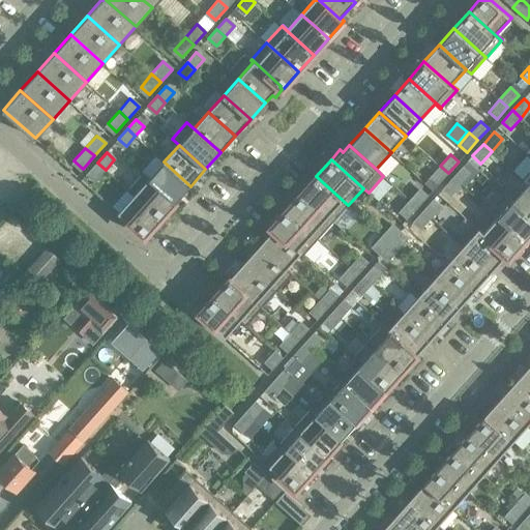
[(190,186),(164,162),(149,179),(175,203),(190,186)]
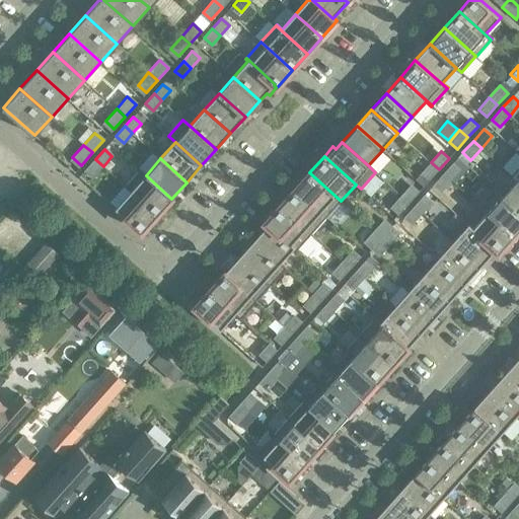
[(94,175),(103,166),(95,159),(87,168),(94,175)]
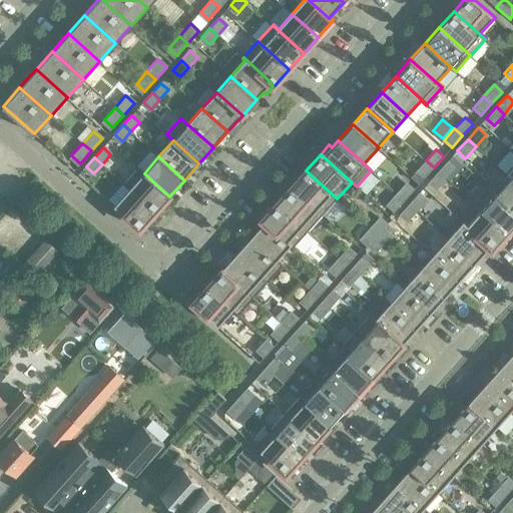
[(449,159),(438,171),(446,179),(457,167),(449,159)]
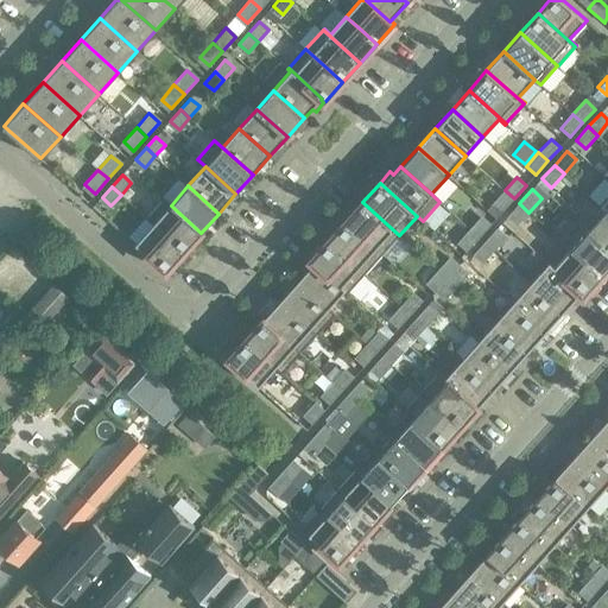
[(492,204),(501,213),(514,198),(505,190),(492,204)]
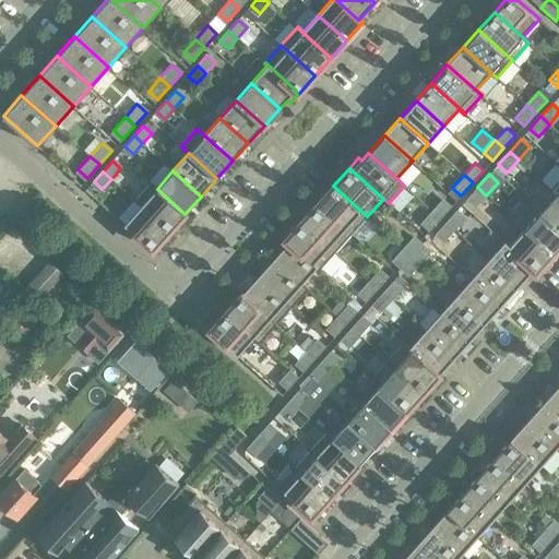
[(185,214),(157,189),(152,183),(135,201),(141,206),(169,232),(185,214)]
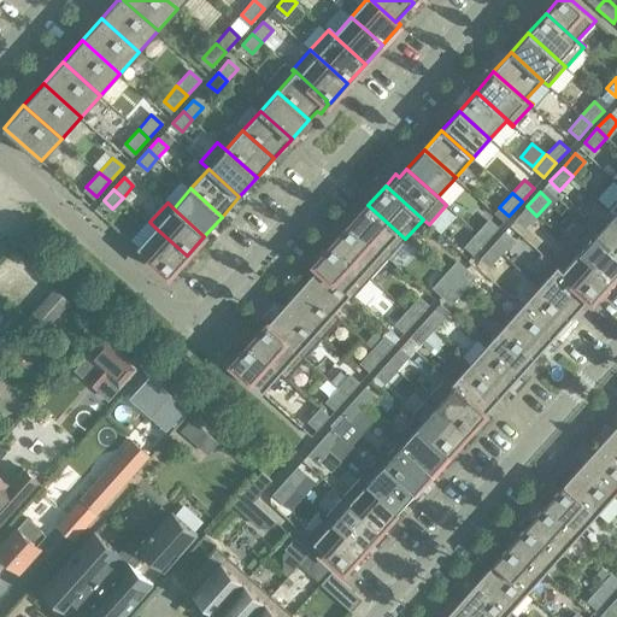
[(405,239),(368,205),(351,224),(388,258),(405,239)]
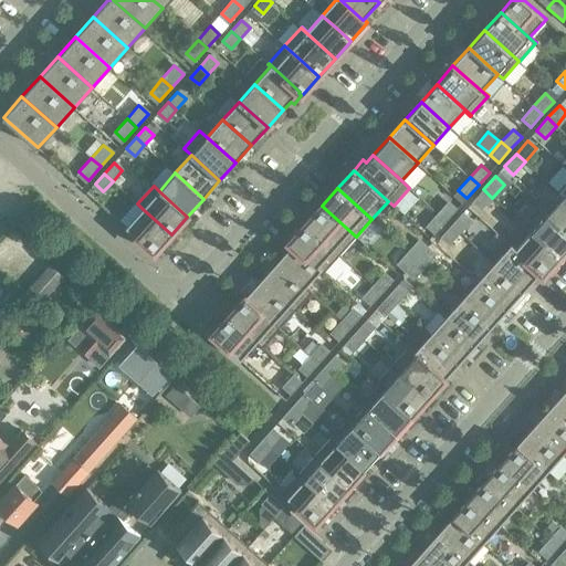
[(483,189),(472,202),(481,210),(492,198),(483,189)]
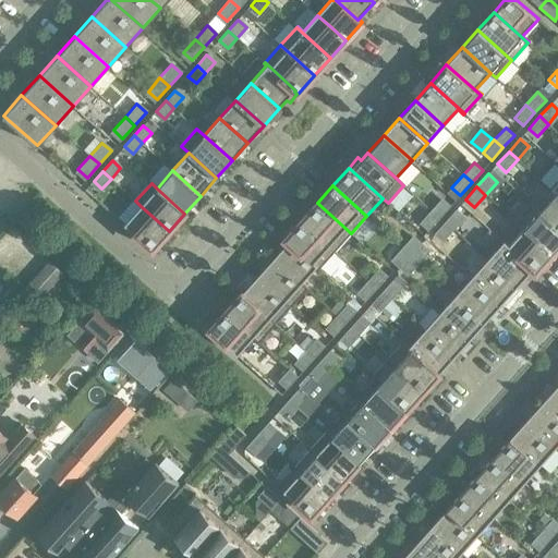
[(557,195),(549,189),(534,206),(557,227),(557,195)]
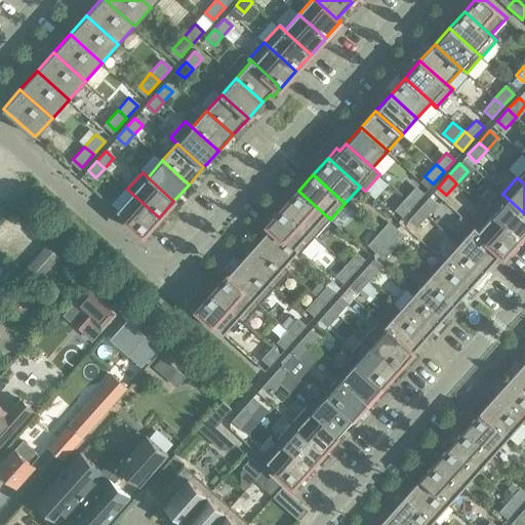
[(416,186),(406,197),(414,205),(425,193),(416,186)]
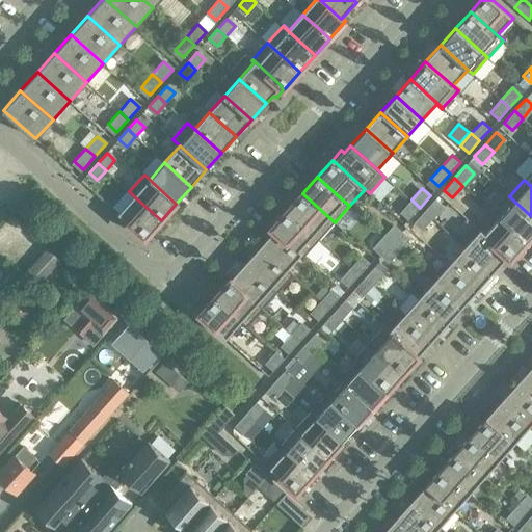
[(335,222),(302,193),(287,210),(319,239),(335,222)]
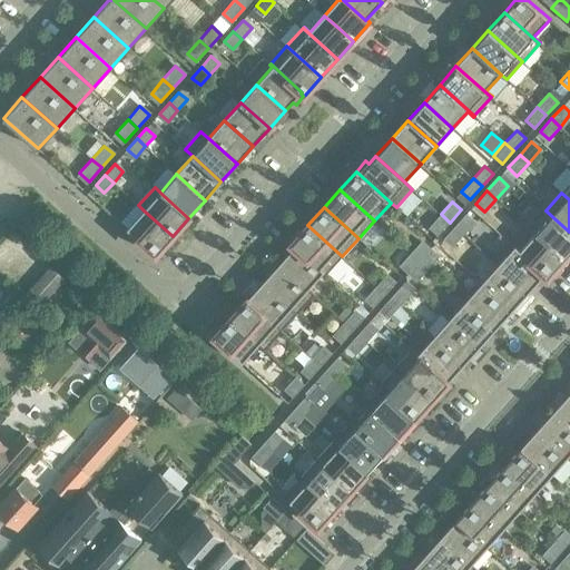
[(569,252),(569,232),(546,210),(543,207),(527,226),(536,234),(564,259),(569,252)]
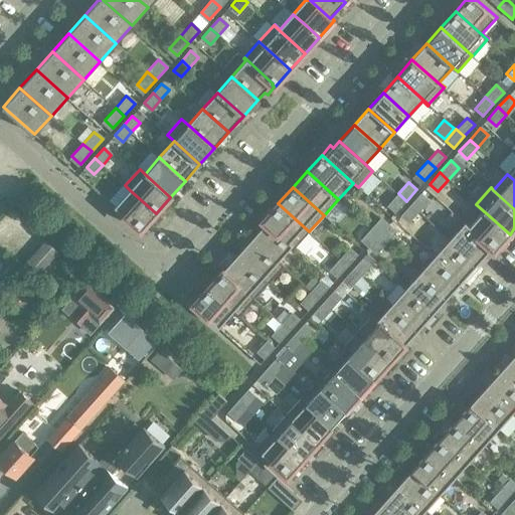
[(141,230),(156,213),(130,190),(115,206),(141,230)]
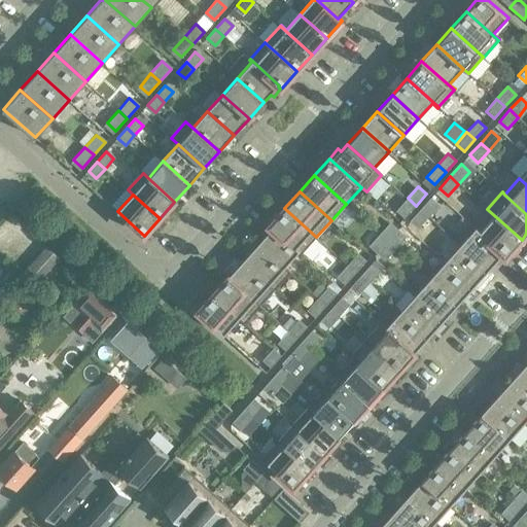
[(396,210),(405,218),(416,206),(408,198),(396,210)]
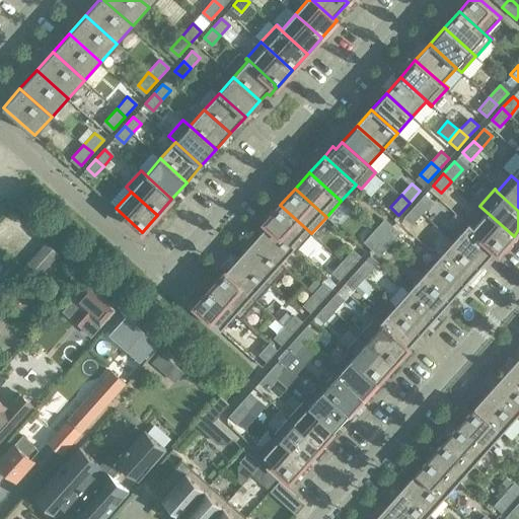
[(425,195),(414,206),(423,214),(433,202),(425,195)]
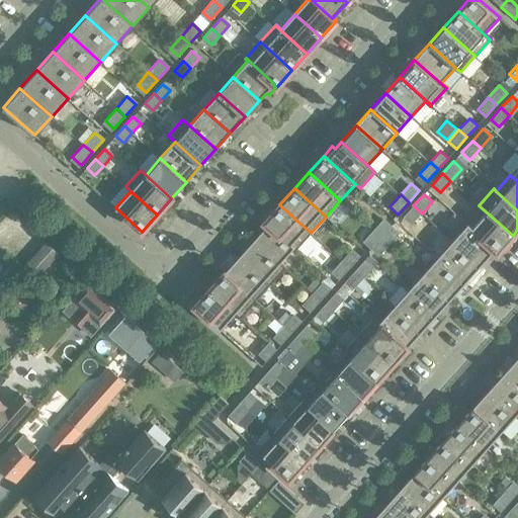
[(311,233),(279,204),(265,221),(296,249),(311,233)]
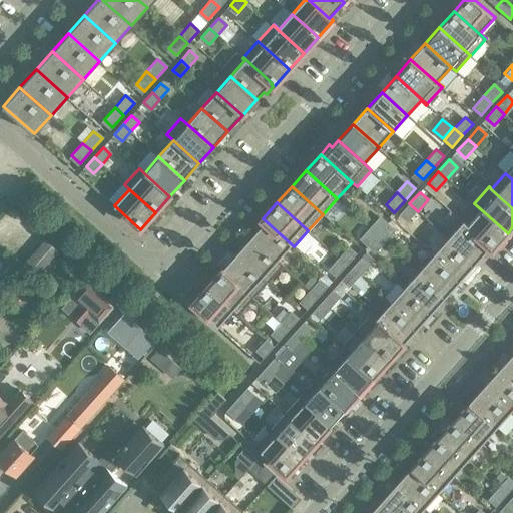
[(407,222),(418,211),(409,203),(399,215),(407,222)]
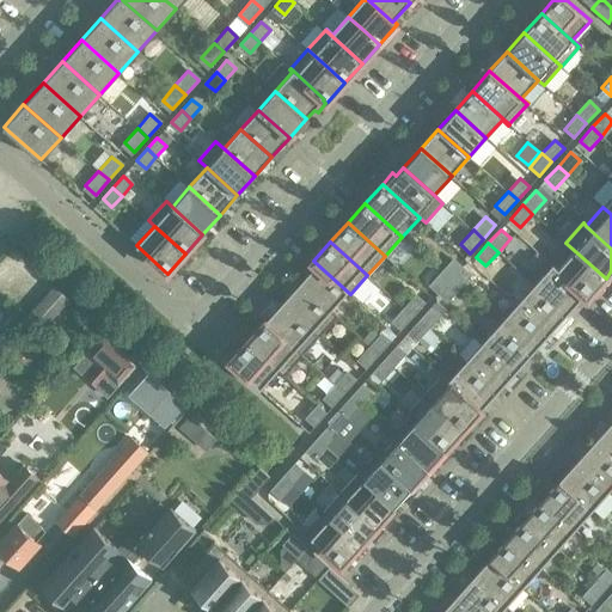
[(606,279),(575,251),(560,268),(554,263),(552,265),(585,294),(583,295),(587,299),(588,298),(606,279)]
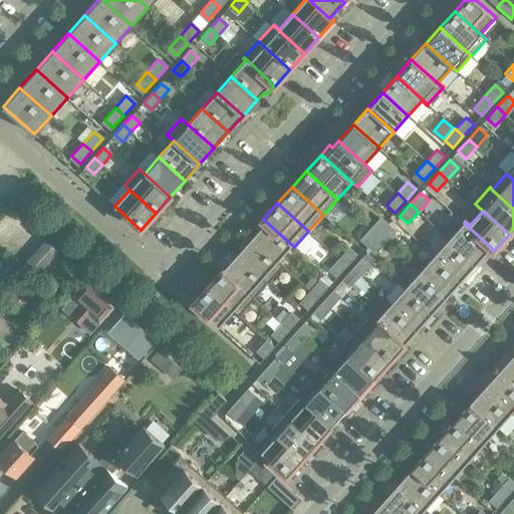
[(378,235),(389,224),(380,217),(370,228),(378,235)]
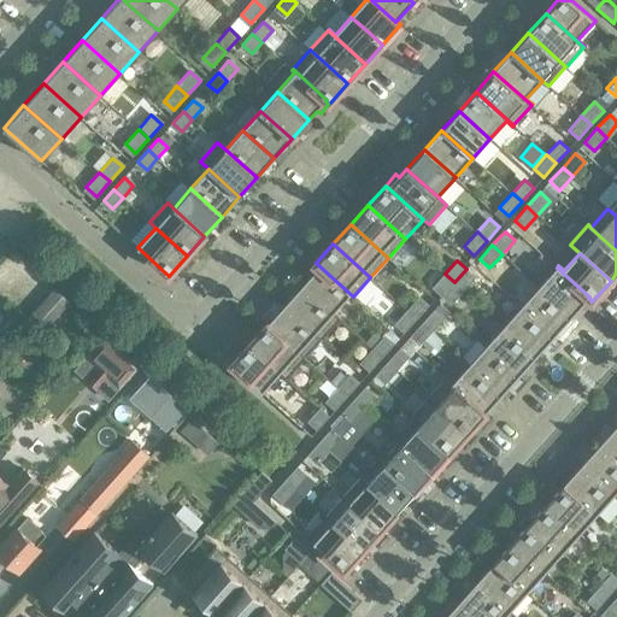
[(353,297),(316,263),(315,264),(318,268),(301,286),(339,319),(341,318),(334,312),(350,295),(352,298),(353,297)]
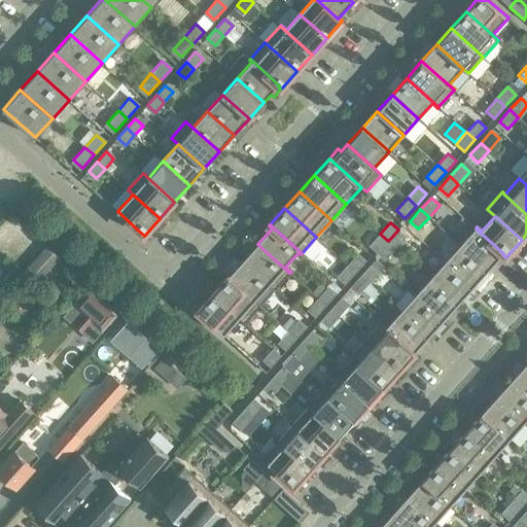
[(503,253),(476,229),(460,245),(489,270),(495,262),(498,266),(505,257),(502,254),(503,253)]
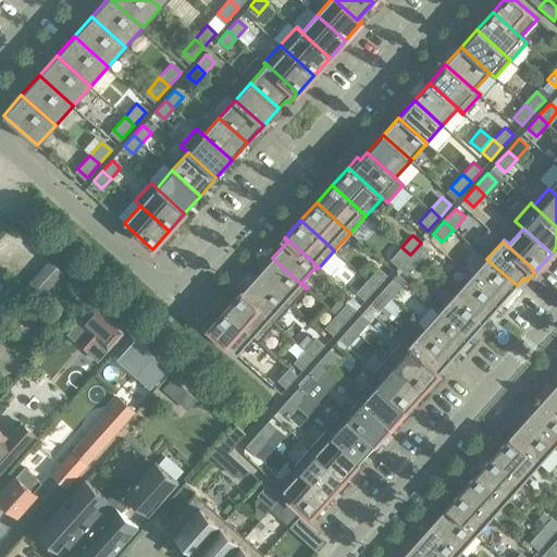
[(430,250),(421,243),(410,255),(419,262),(430,250)]
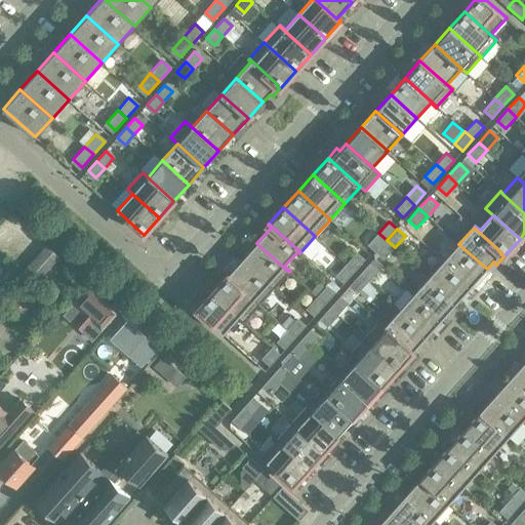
[(375,252),(387,240),(378,233),(368,245),(375,252)]
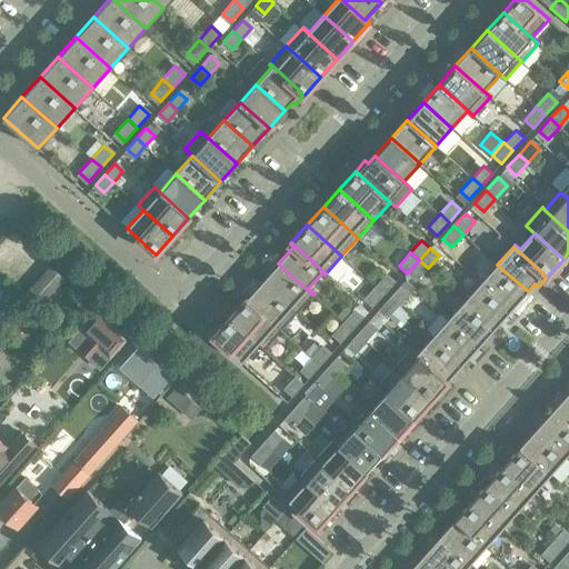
[(416,281),(428,268),(419,260),(407,273),(416,281)]
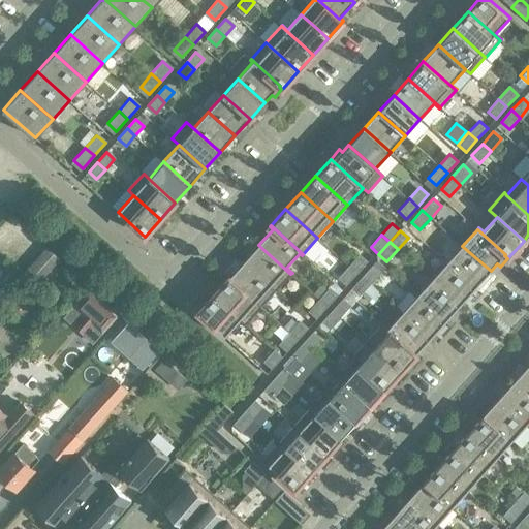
[(290,274),(258,245),(244,261),(276,290),(290,274)]
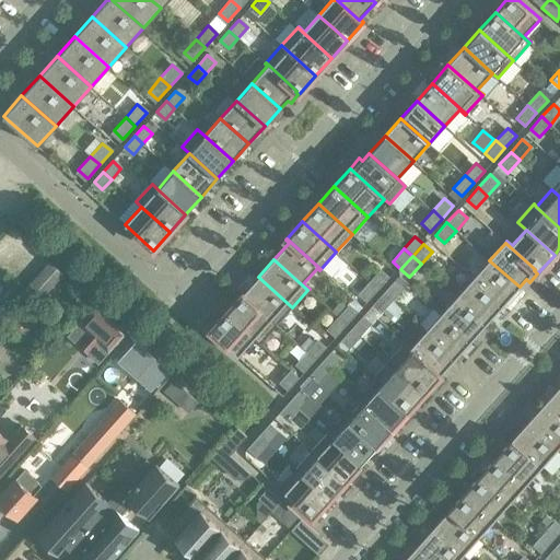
[(520,287),(489,260),(474,278),(503,304),(520,287)]
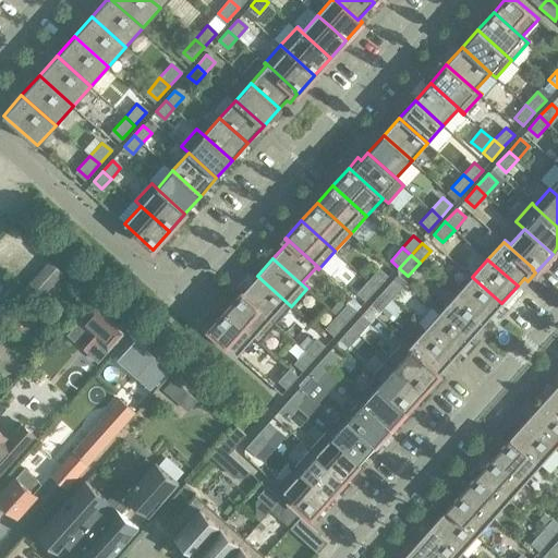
[(64,275),(49,262),(26,288),(41,301),(64,275)]
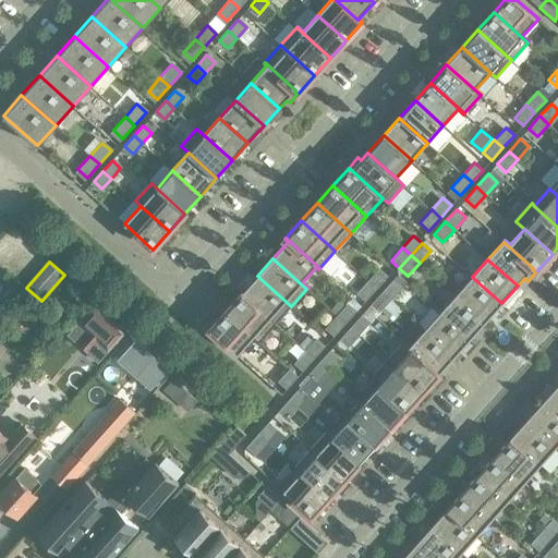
[(379,268),(368,280),(377,288),(388,276),(379,268)]
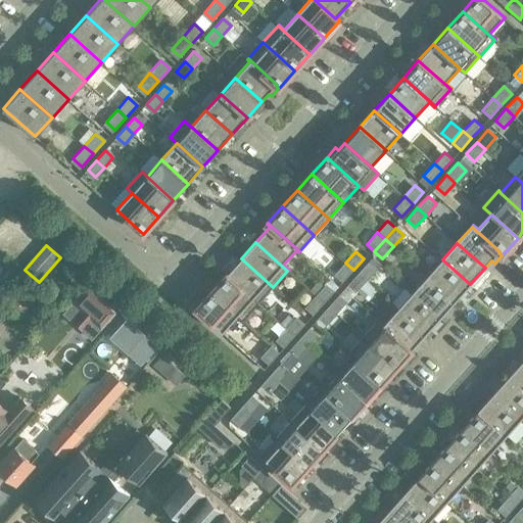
[(273,287),(241,258),(226,276),(257,303),(259,302),(254,297),(267,283),(272,288),(273,287)]
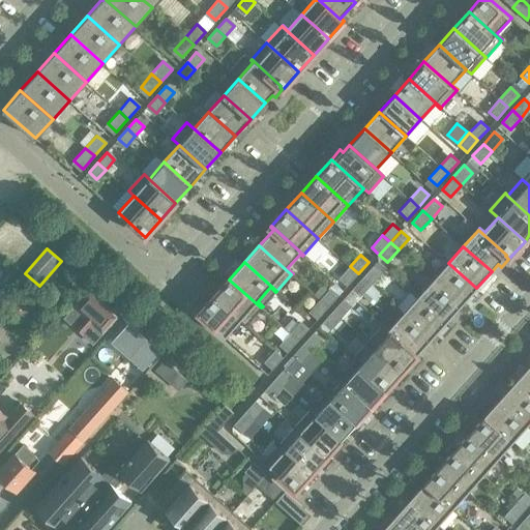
[(0,278),(8,287),(22,273),(11,263),(0,274),(0,278)]
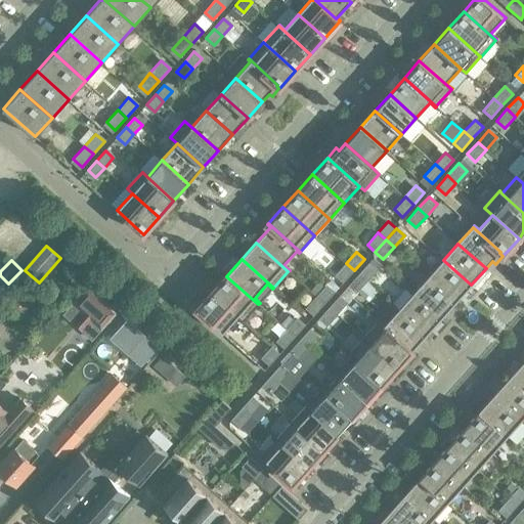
[(471,285),(443,260),(428,276),(456,302),(471,285)]
